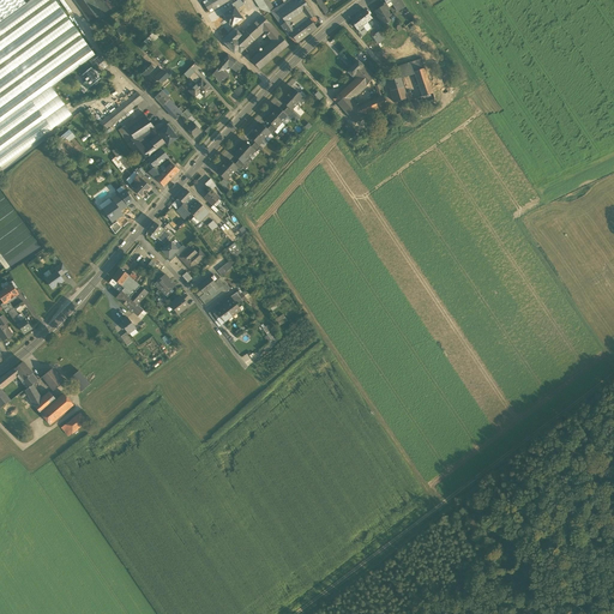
[(31,0),(26,4),(23,0),(0,0),(0,108),(88,46),(54,0),(31,0)]
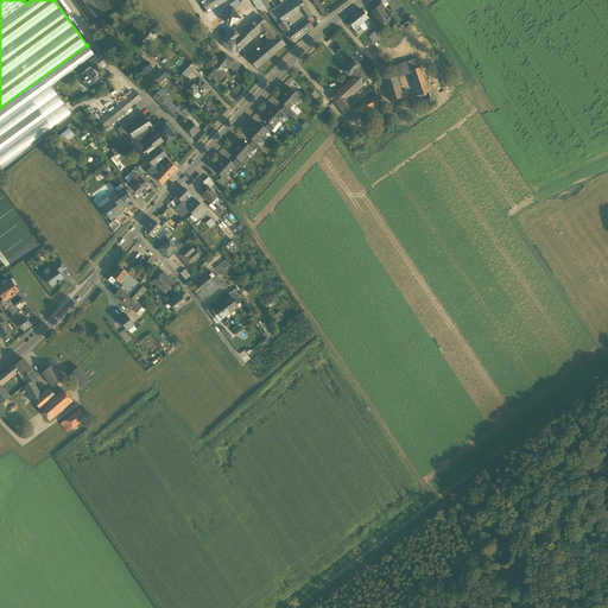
[(207,13),(228,0),(227,0),(204,0),(201,2),(207,13)]
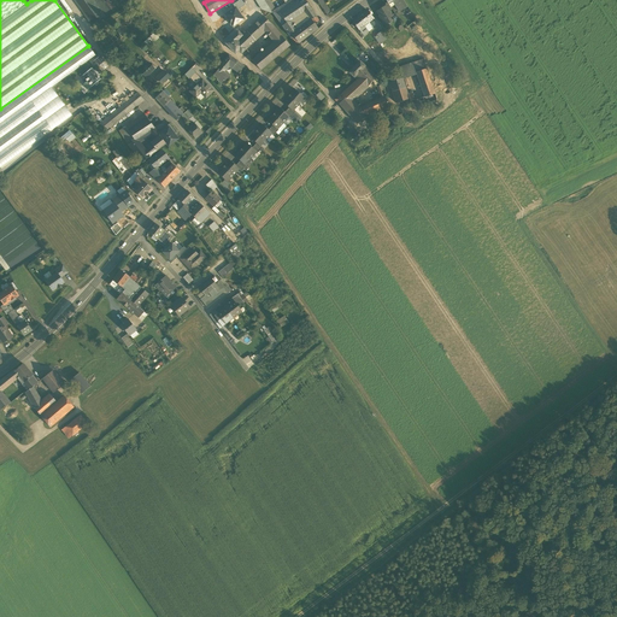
[(241,0),(239,0),(233,5),(235,7),(238,11),(245,5),(241,0)]
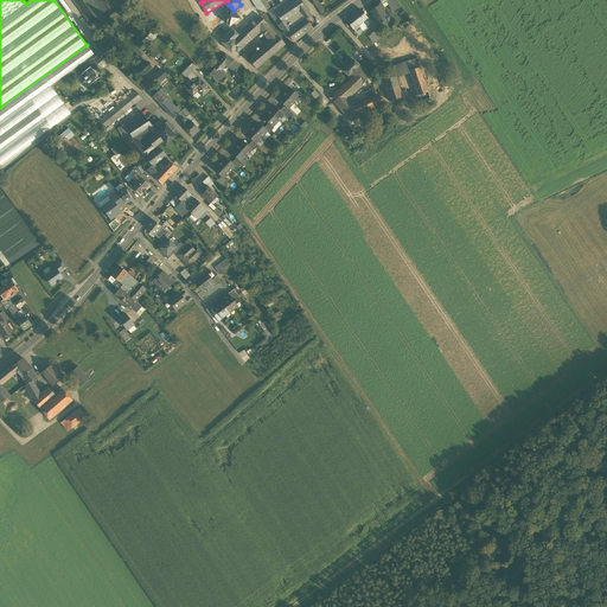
[(267,13),(268,12),(272,10),(264,0),(250,0),(257,10),(267,13)]
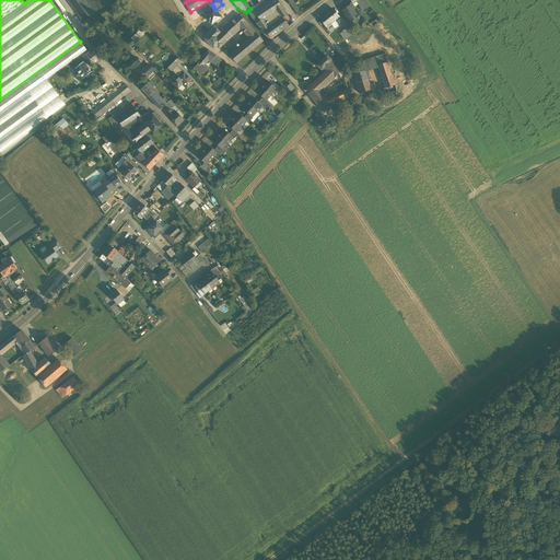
[(259,3),(251,9),(247,11),(256,23),(264,19),(276,10),(279,14),(283,10),(277,0),(275,0),(271,2),(270,0),(265,0),(264,1),(259,3)]
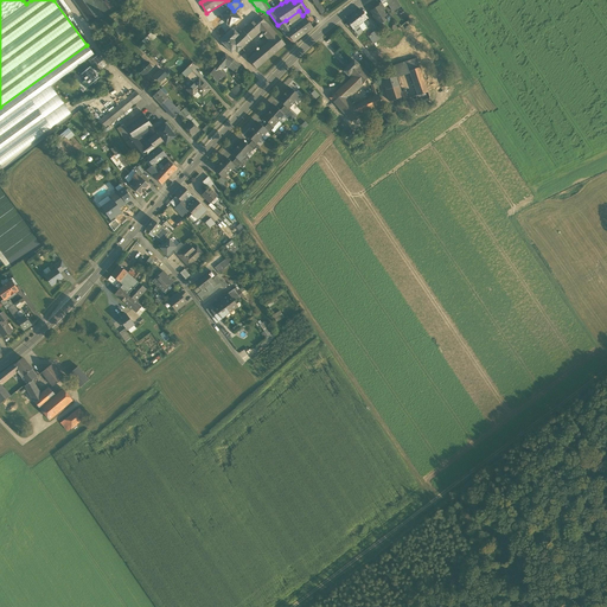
[(318,8),(321,16),(326,13),(318,0),(311,0),(317,8),(318,8)]
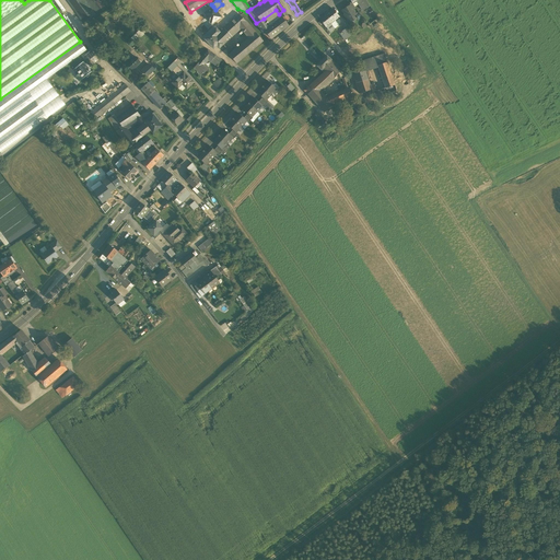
[(359,4),(362,11),(366,9),(361,0),(350,0),(351,2),(352,4),(357,1),(359,4)]
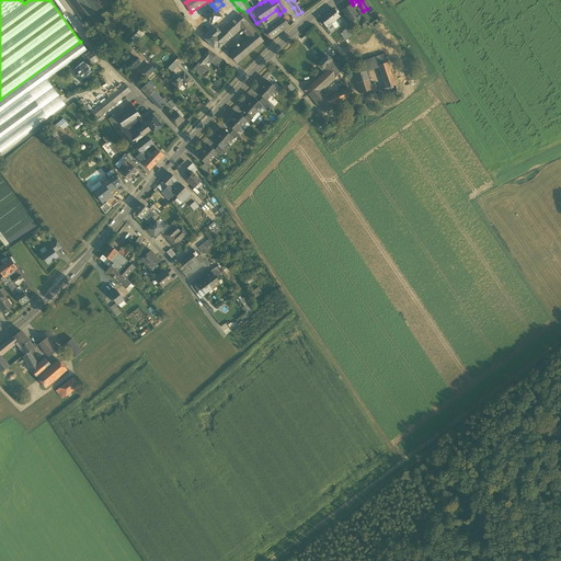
[(348,21),(350,22),(353,20),(354,19),(353,16),(356,14),(354,11),(351,6),(343,10),(345,14),(345,15),(348,21)]
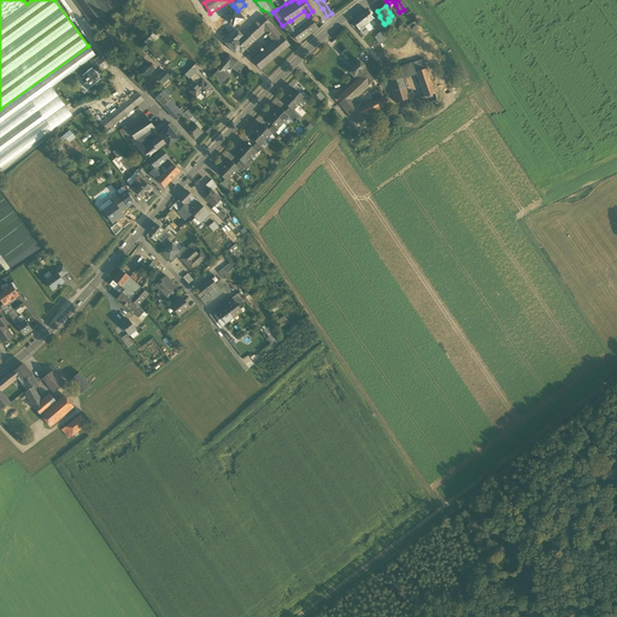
[(235,7),(224,15),(228,19),(227,19),(230,24),(233,27),(244,19),(238,11),(235,7)]
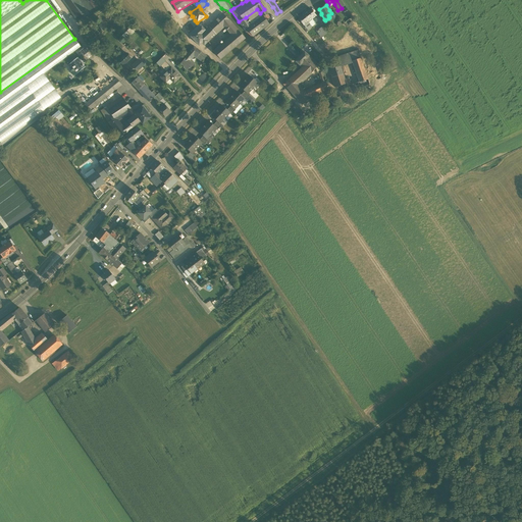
[(298,17),(308,30),(312,27),(308,21),(312,18),(316,15),(310,8),(298,17)]
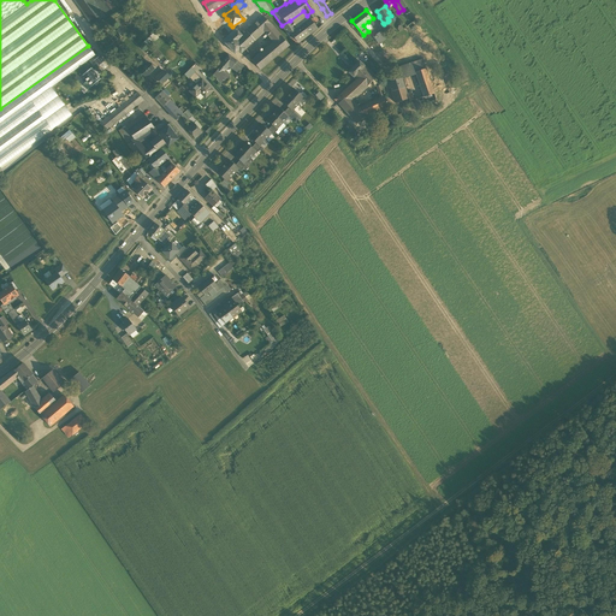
[(315,16),(312,11),(307,16),(303,11),(290,21),(295,27),(297,25),(298,28),(311,19),(315,16)]
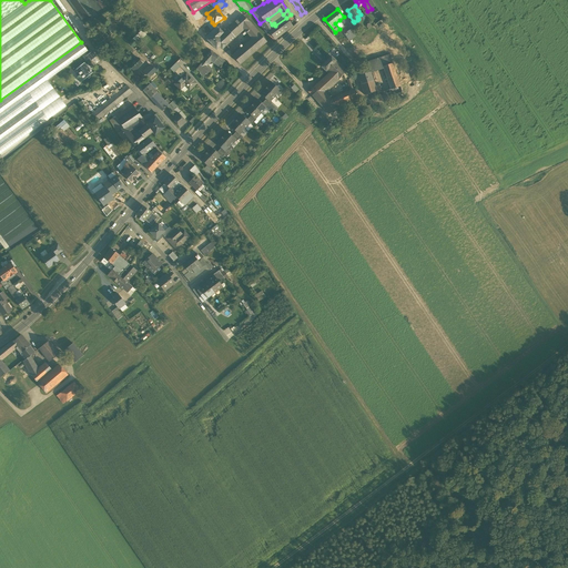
[(244,29),(253,39),(254,38),(261,47),(266,42),(266,41),(251,23),(243,14),(223,33),(219,37),(226,46),(242,31),(241,31),(244,29)]
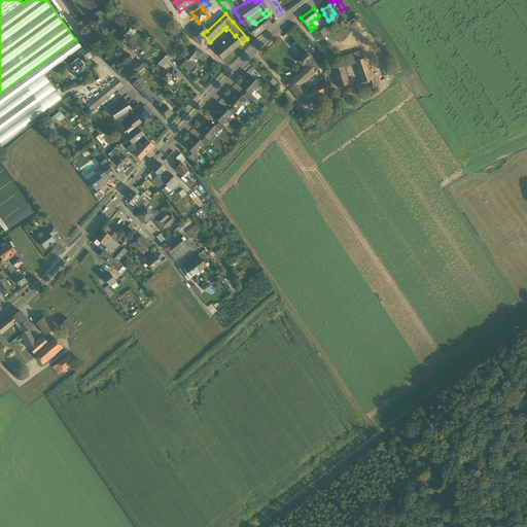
[(266,16),(255,24),(247,30),(247,31),(249,29),(255,36),(271,25),(266,16)]
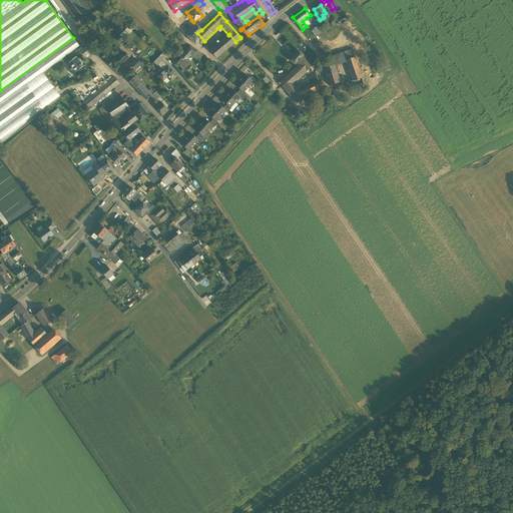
[(234,21),(240,29),(248,23),(247,21),(245,22),(241,17),(234,21)]
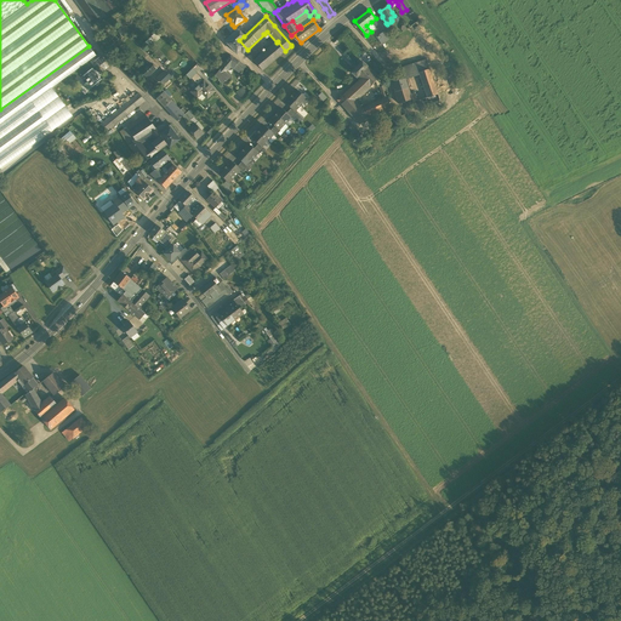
[(381,38),(383,41),(389,38),(386,30),(380,35),(381,38)]
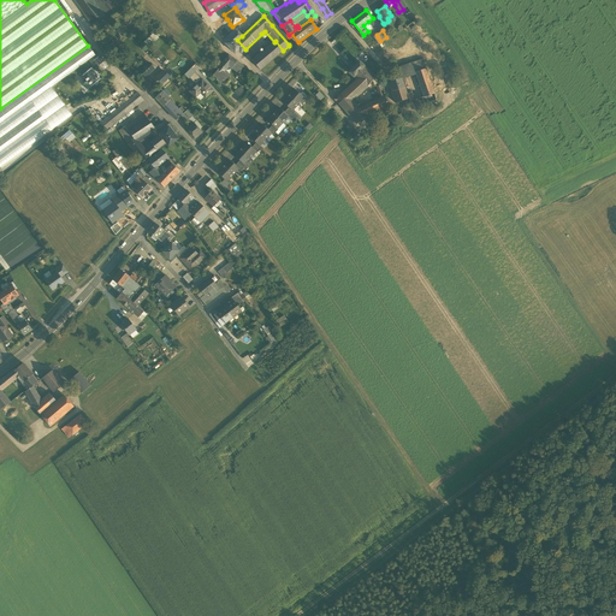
[(225,43),(235,54),(238,51),(241,53),(246,49),(237,40),(242,36),(238,31),(225,43)]
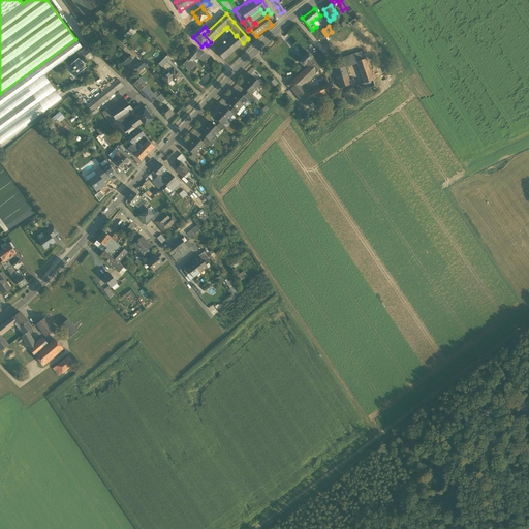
[(131,28),(123,37),(128,41),(136,33),(131,28)]
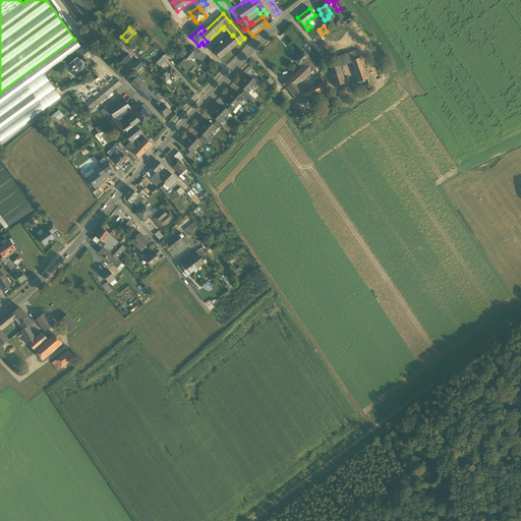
[(221,59),(239,43),(233,35),(232,36),(214,51),(213,51),(220,59),(221,59)]
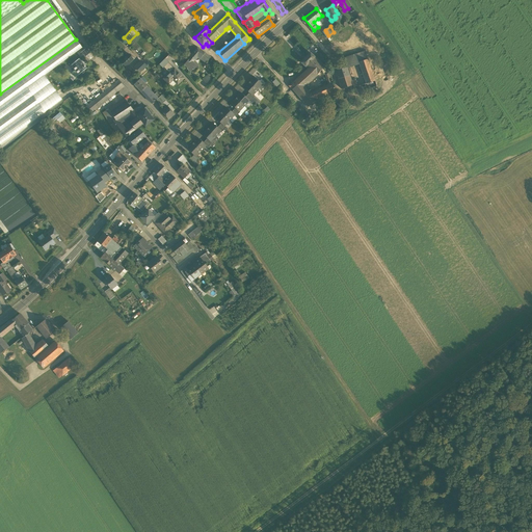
[(0,94),(0,144),(61,100),(44,76),(82,48),(76,40),(0,94)]
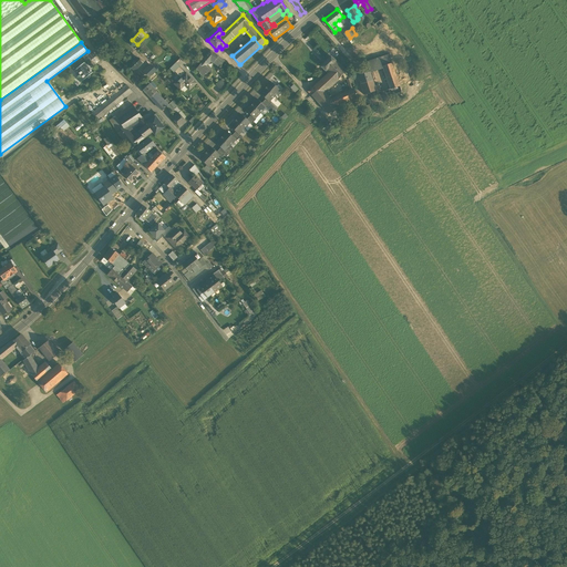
[(141,49),(147,55),(151,52),(144,45),(141,49)]
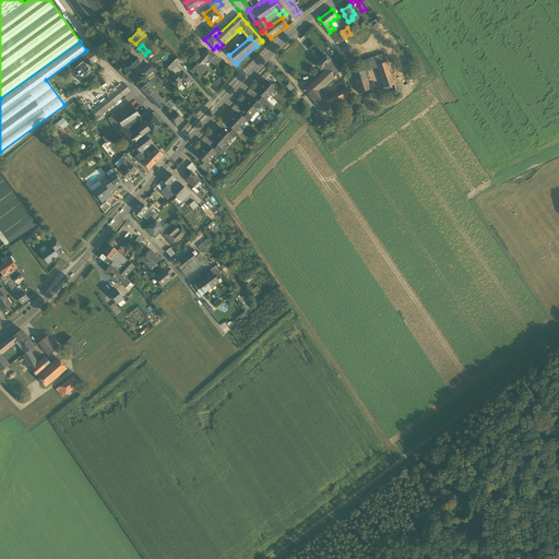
[(87,58),(90,60),(95,56),(91,50),(83,57),(85,59),(87,58)]
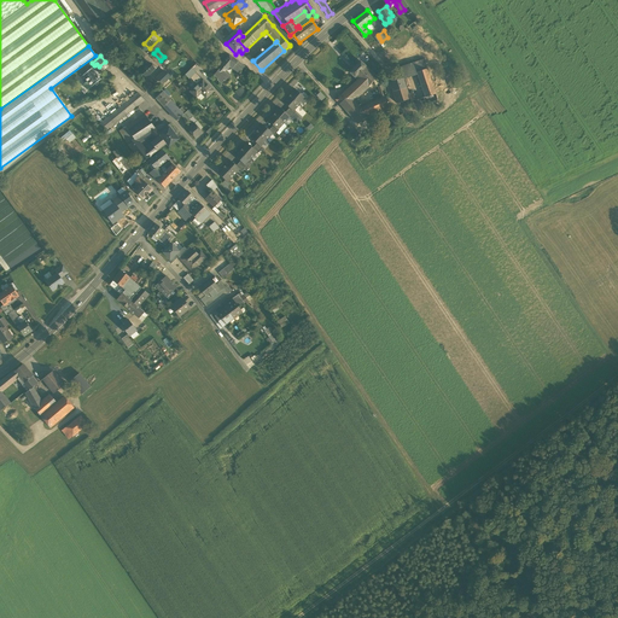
[(217,69),(219,70),(223,74),(225,73),(229,66),(233,69),(238,62),(229,56),(217,69)]
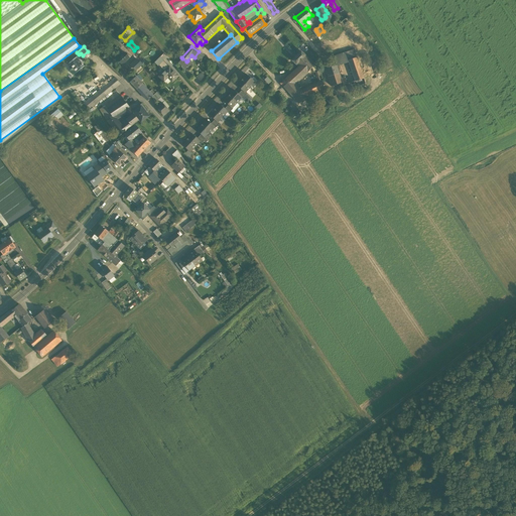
[(345,52),(348,60),(357,57),(354,49),(345,52)]
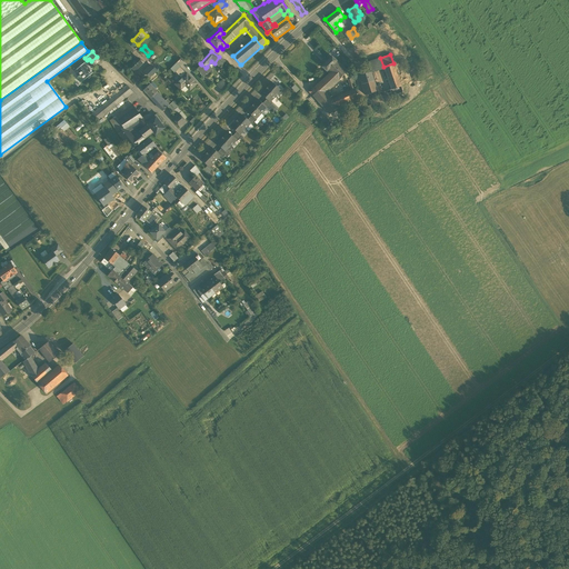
[(215,63),(220,68),(226,61),(219,57),(215,63)]
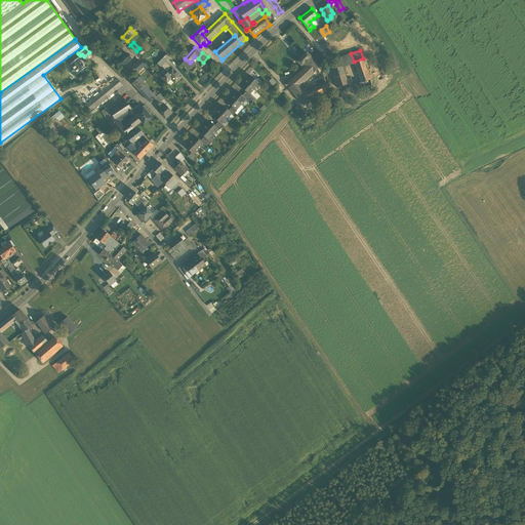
[(309,68),(315,73),(318,69),(320,66),(320,65),(307,52),(297,62),(300,65),(304,68),(307,71),(309,68)]
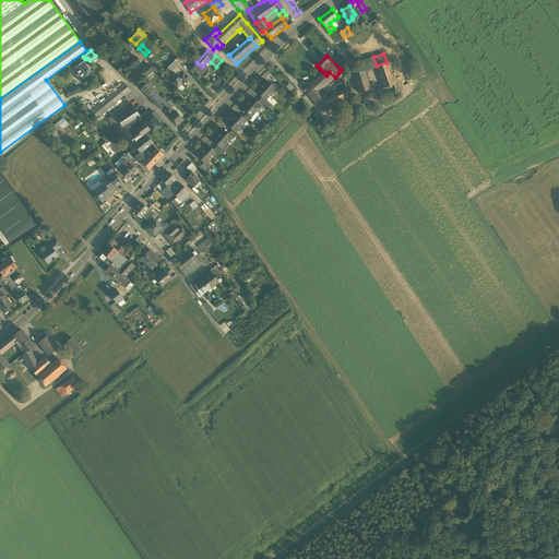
[(127,64),(132,71),(141,62),(134,57),(127,64)]
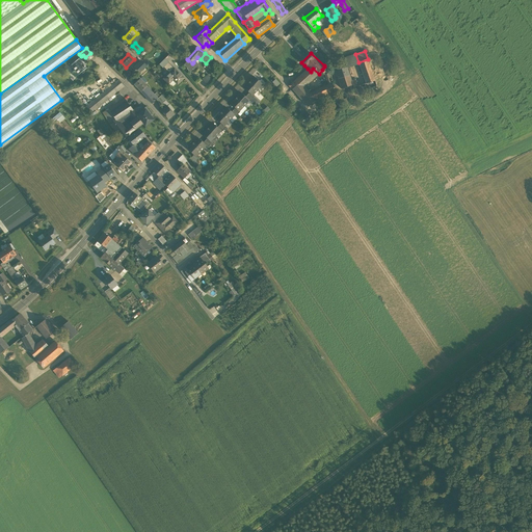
[(347,69),(360,64),(358,62),(355,54),(343,59),(345,67),(346,65),(347,68),(347,69)]
